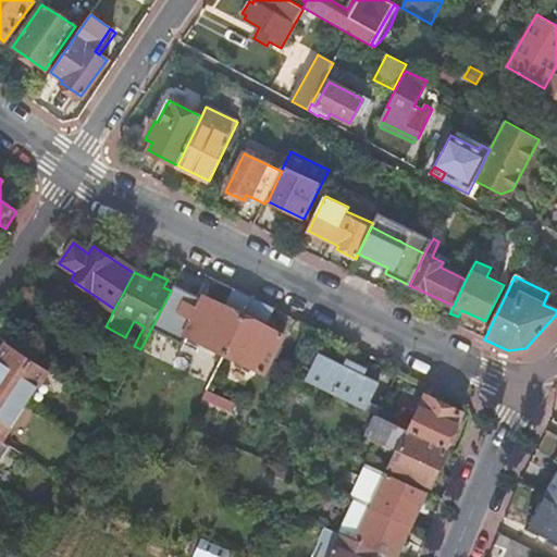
[(173,285),(171,291),(151,329),(182,344),(186,336),(224,355),(244,317),(245,317),(254,300),(234,291),(225,308),(203,297),(202,299),(173,285)]
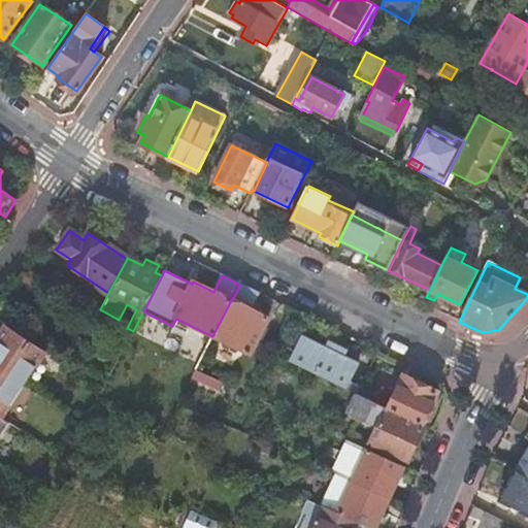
[(259,294),(240,285),(232,300),(231,300),(212,336),(250,354),(268,319),(251,309),(259,294)]
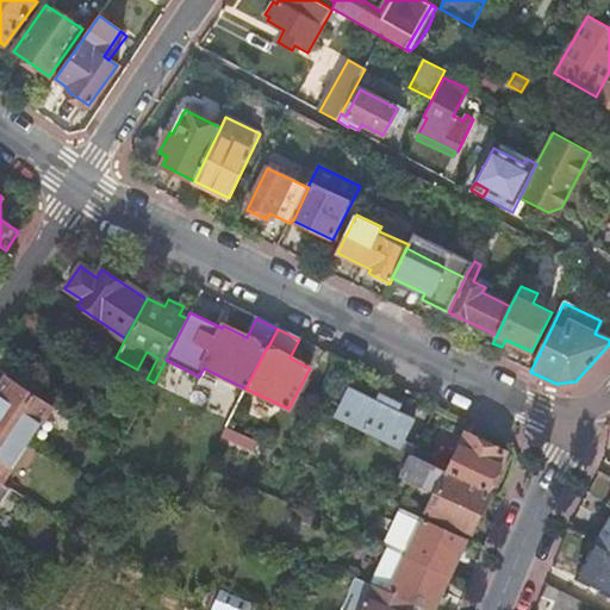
[(53,406),(8,377),(0,390),(0,427),(30,447),(53,406)]
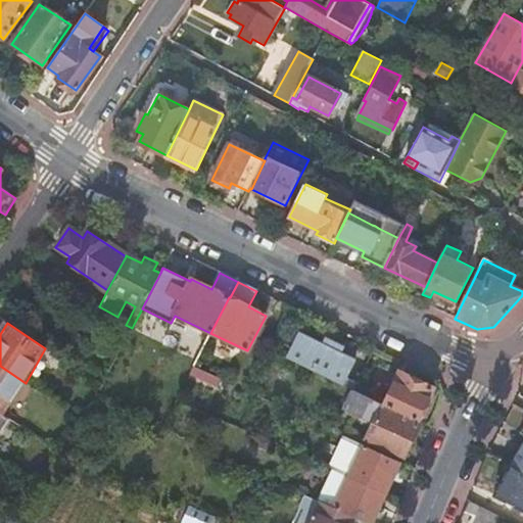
[(325,339),(322,346),(298,335),(287,359),(341,383),(352,361),(339,354),(342,347),(325,339)]
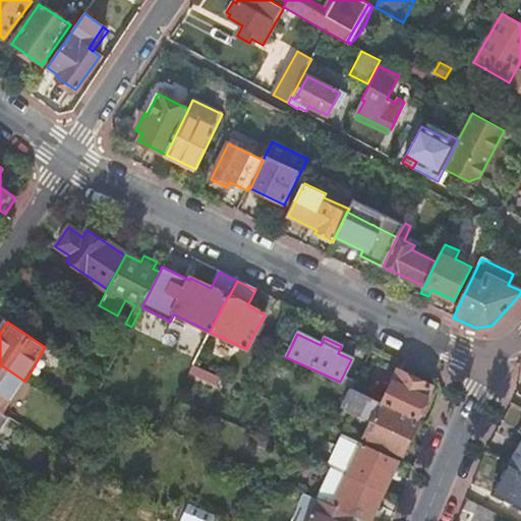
[(25,382),(0,364),(0,412),(5,416),(25,382)]
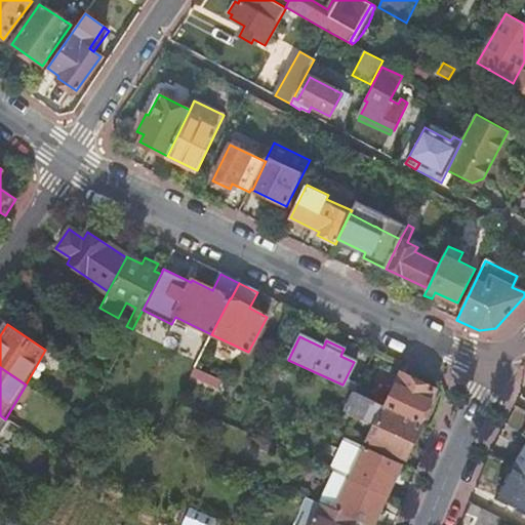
[(221,381),(194,368),(190,376),(217,389),(221,381)]
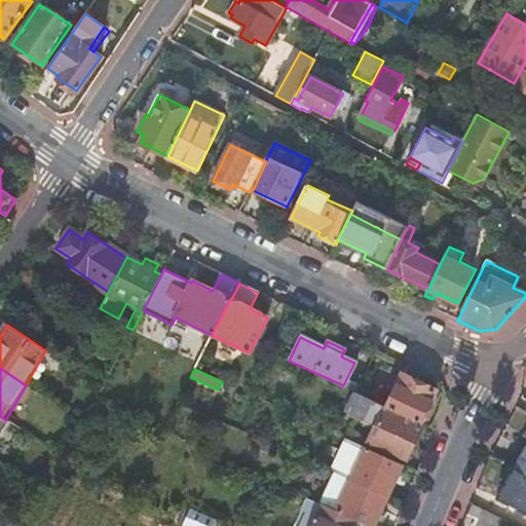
[(386,407),(420,423),(436,390),(403,374),(386,407)]
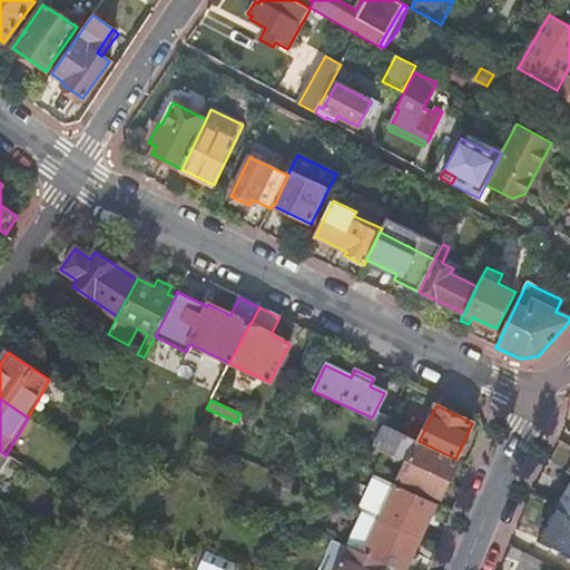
[(419,441),(384,425),(374,443),(377,444),(377,449),(386,453),(392,452),(408,459),(399,478),(440,498),(455,464),(455,459),(419,441)]
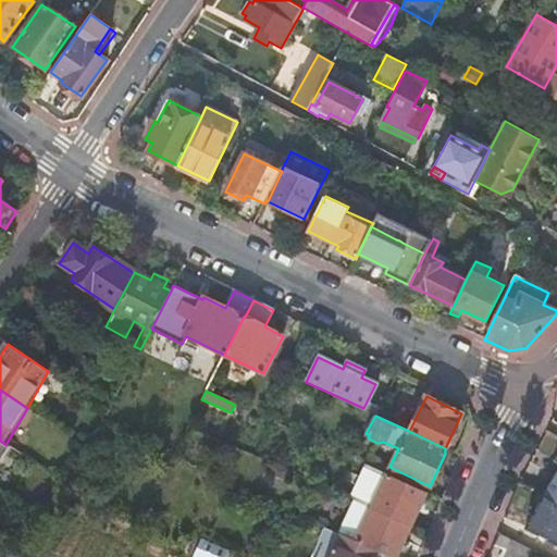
[(388,474),(367,465),(351,499),(356,500),(372,508),(411,525),(426,492),(388,474)]
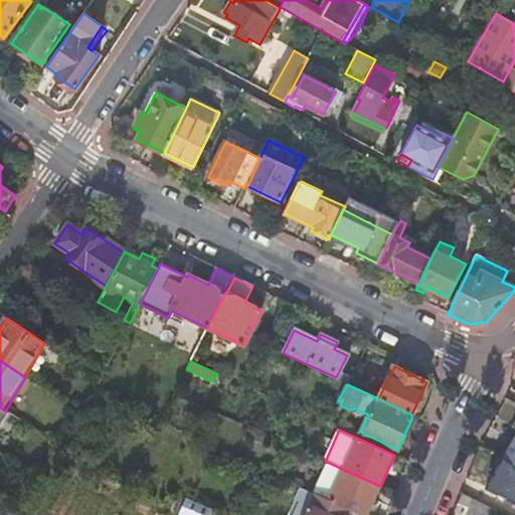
[(514,465),(503,460),(487,489),(514,504),(514,465)]
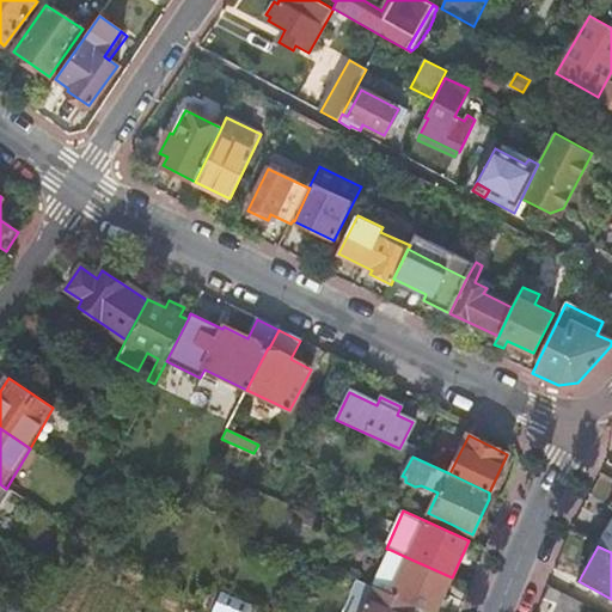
[(409,558),(391,550),(373,587),(393,595),(409,558)]
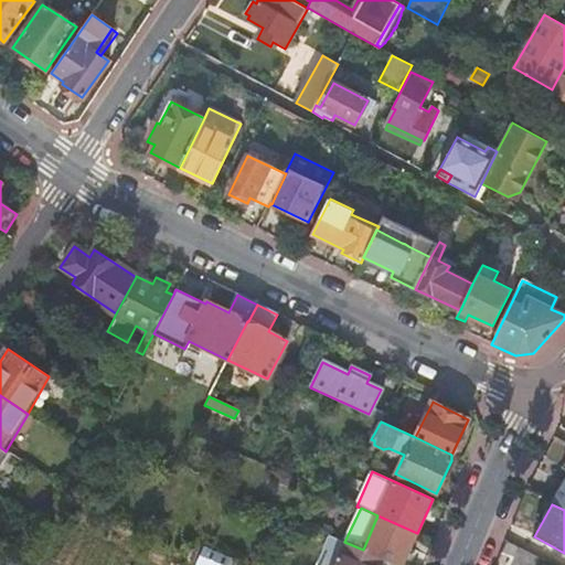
[(397,564),(403,564),(417,533),(377,515),(363,550),(384,558),(397,564)]
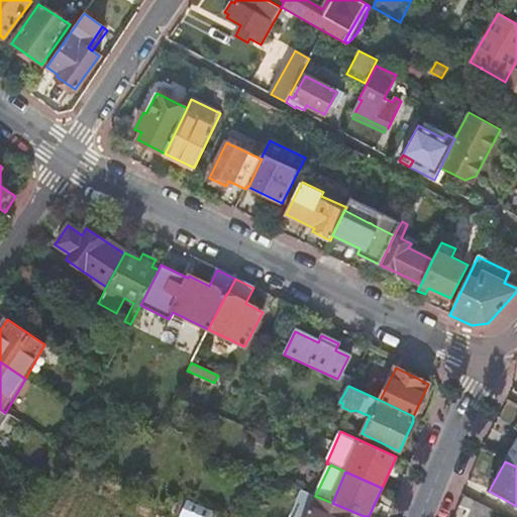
[(315,496),(295,487),(281,516),(347,516),(351,511),(332,503),(315,496)]
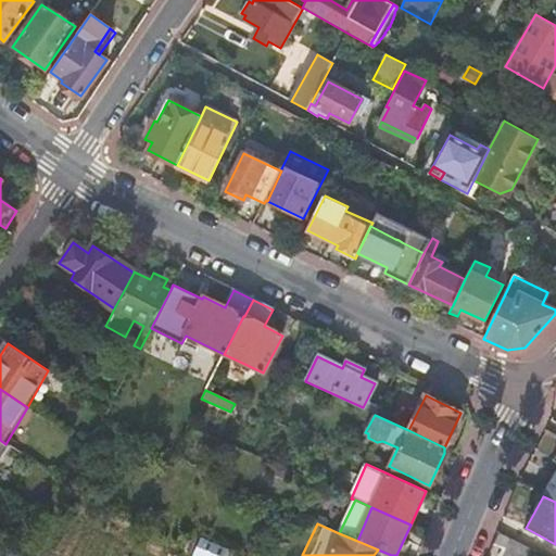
[(512,540),(501,534),(495,545),(506,551),(512,540)]
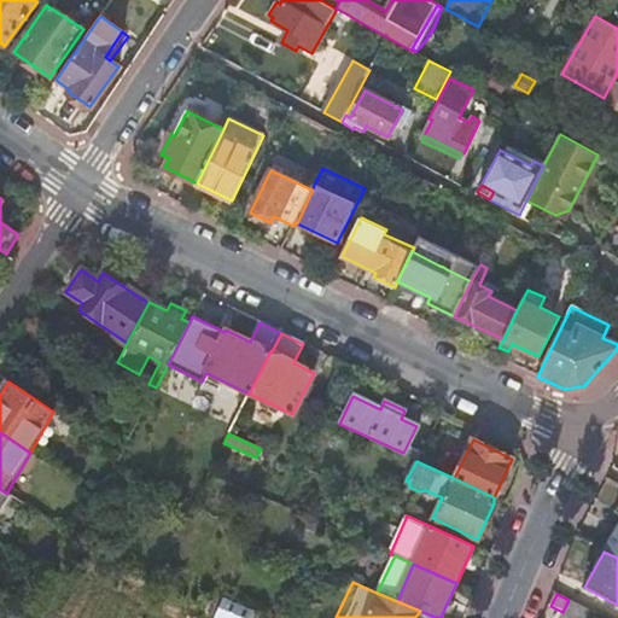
[(589,617),(593,613),(569,600),(563,612),(559,617),(589,617)]
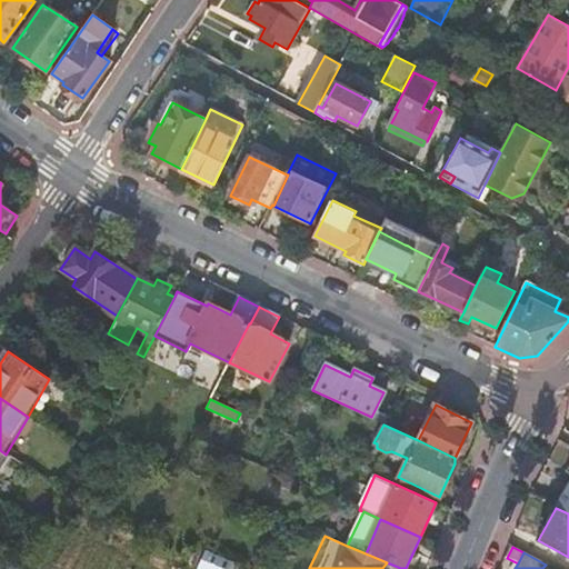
[(233,568),(235,566),(205,553),(197,568),(198,568),(233,568)]
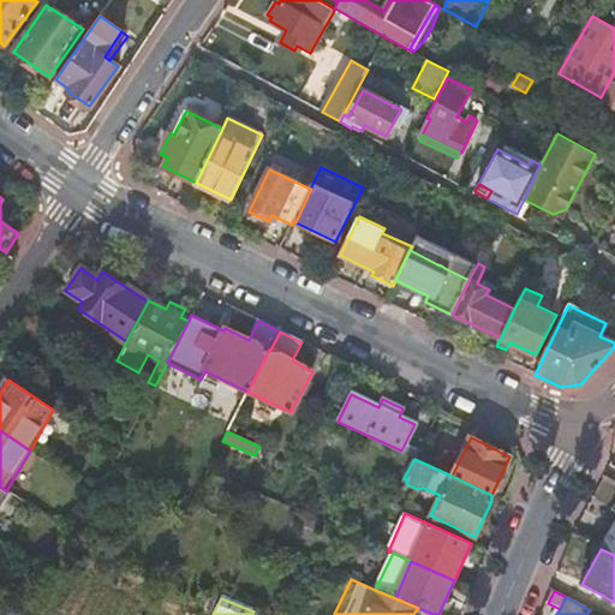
All buildings are outlined.
